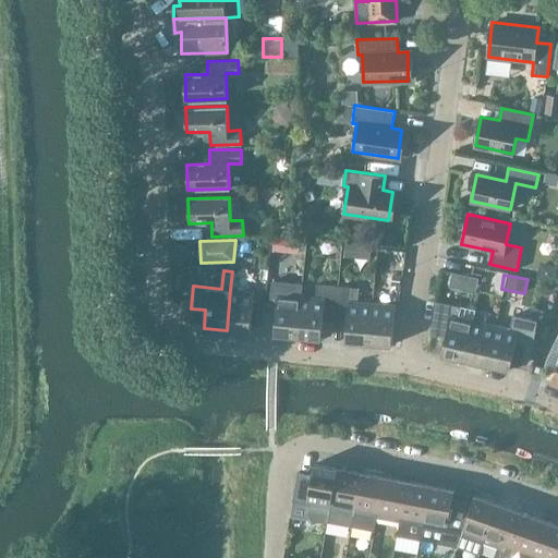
[(298,337),(304,337),(322,339),(323,319),(335,320),(338,286),(317,283),(315,298),(301,295),(298,337)]
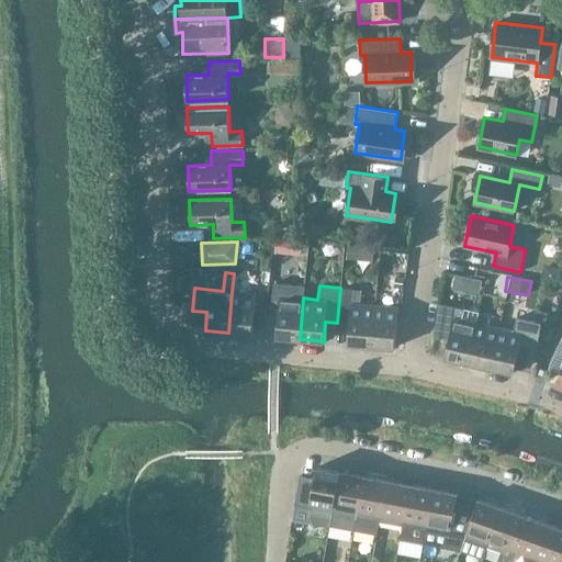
[(361,290),(340,288),(337,323),(349,324),(347,344),(371,346),(374,304),(360,303),(361,290)]
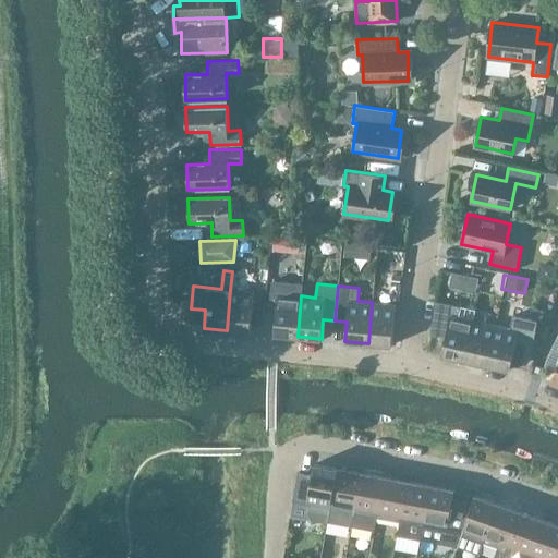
[(251,332),(254,292),(230,290),(227,330),(251,332)]
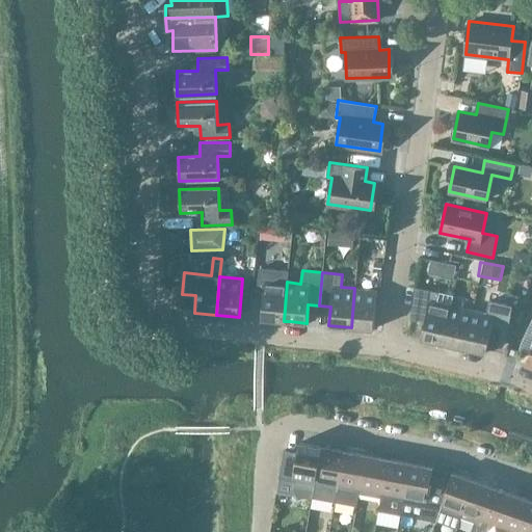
[(262,319),(284,321),(287,282),(265,281),(262,319)]
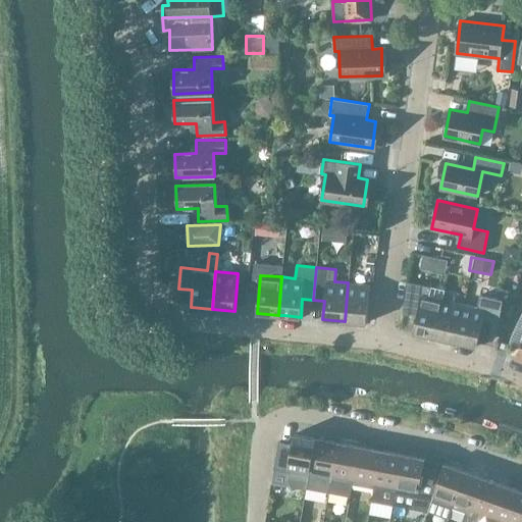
[(370,284),(348,282),(345,321),(366,322),(370,284)]
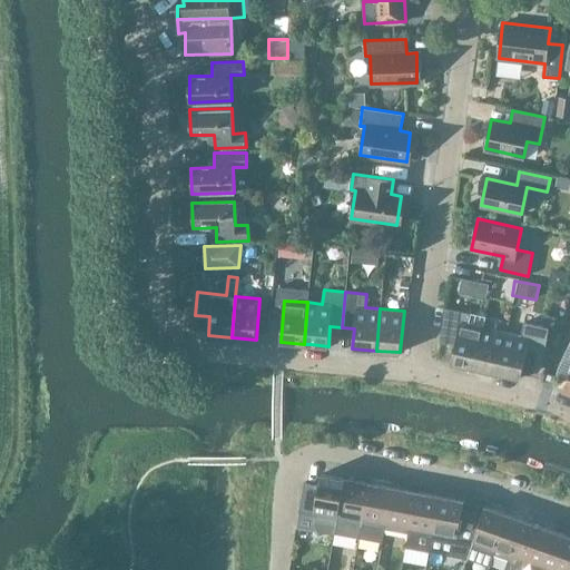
[(470,314),(444,308),(440,342),(454,345),(451,362),(474,367),(483,327),(468,323),(470,314)]
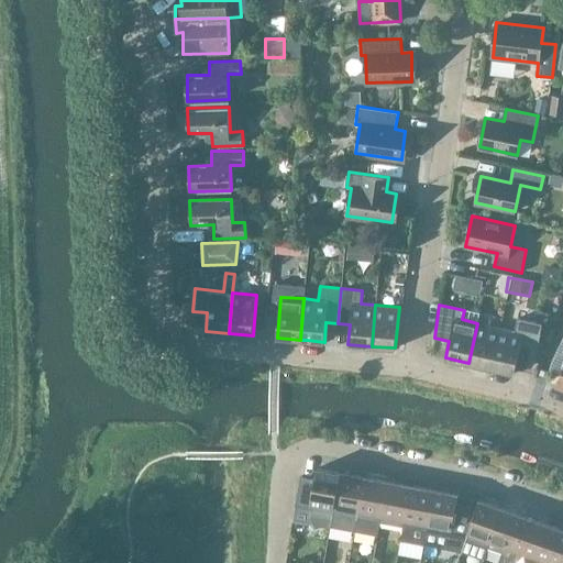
[(538,349),(541,323),(517,318),(515,331),(500,328),(492,368),(514,373),(515,368),(532,373),(538,349)]
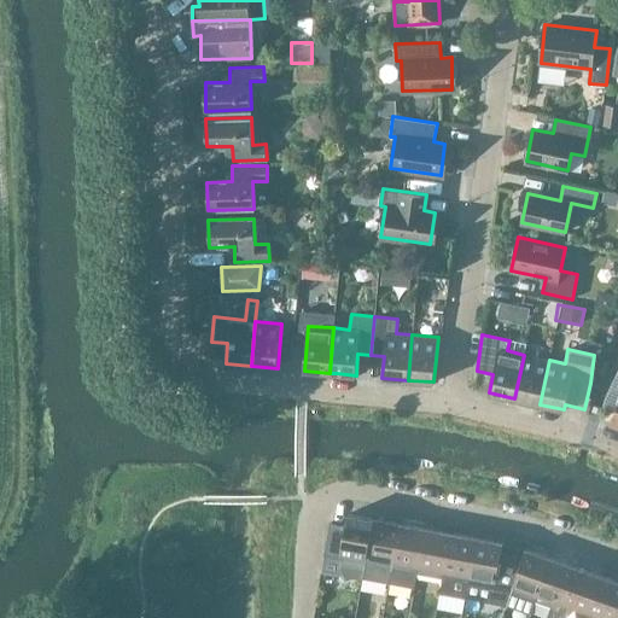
[(549,360),(524,355),(514,398),(540,404),(549,360)]
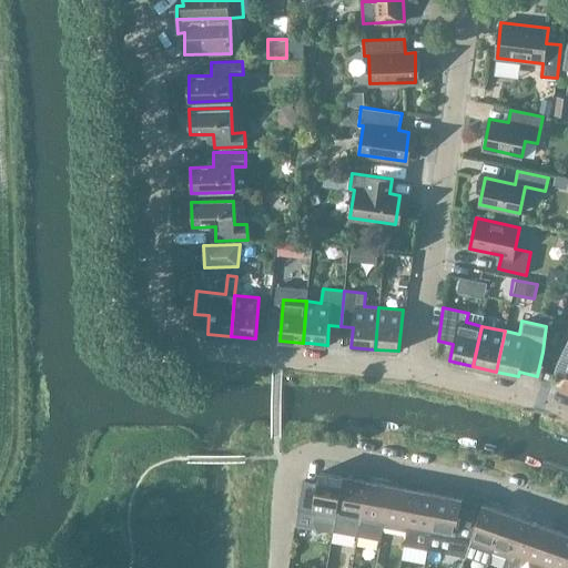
[(333,531),(336,518),(344,476),(320,472),(317,483),(303,479),(297,510),(315,514),(313,523),(317,530),(333,534),(333,531)]
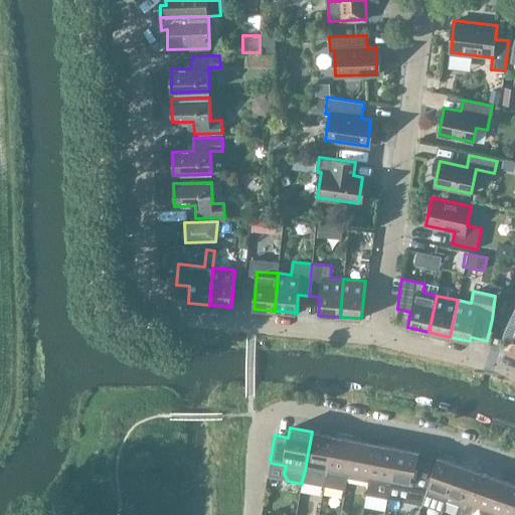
[(333,436),(312,432),(305,470),(302,482),(324,486),(333,436)]
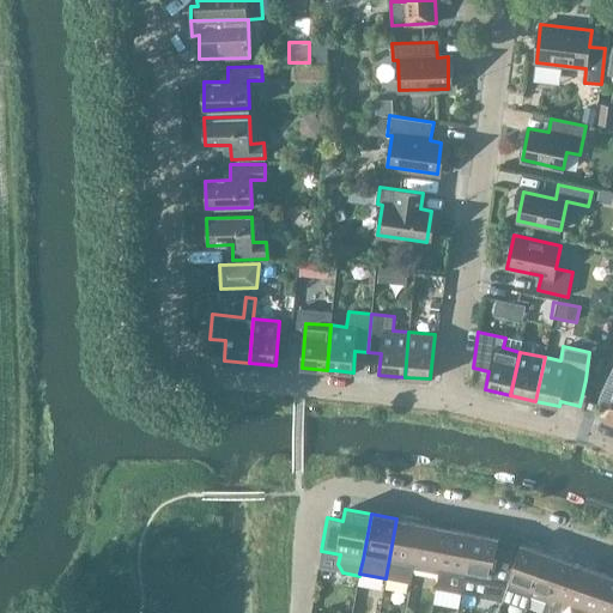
[(413,569),(422,523),(396,519),(386,578),(411,583),(413,569)]
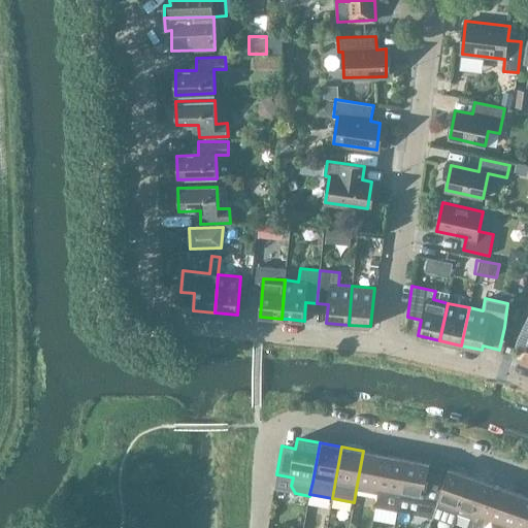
[(356,490),(378,494),(386,455),(363,451),(356,490)]
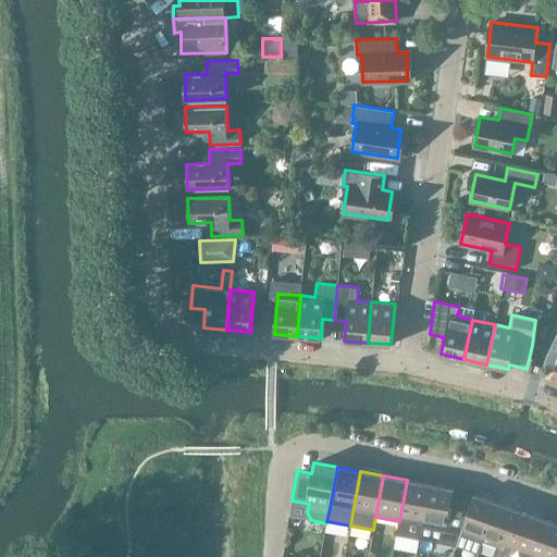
[(419,540),(422,525),(430,484),(407,480),(399,521),(396,535),(419,540)]
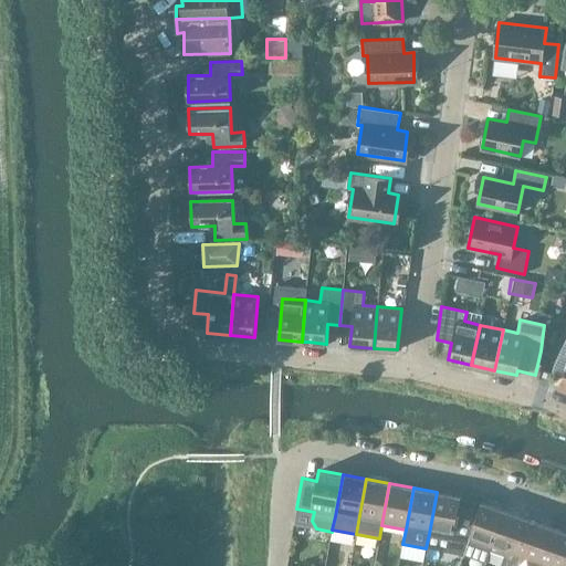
[(467,544),(467,543),(478,514),(459,507),(461,496),(437,492),(429,534),(426,548),(463,555),(467,544)]
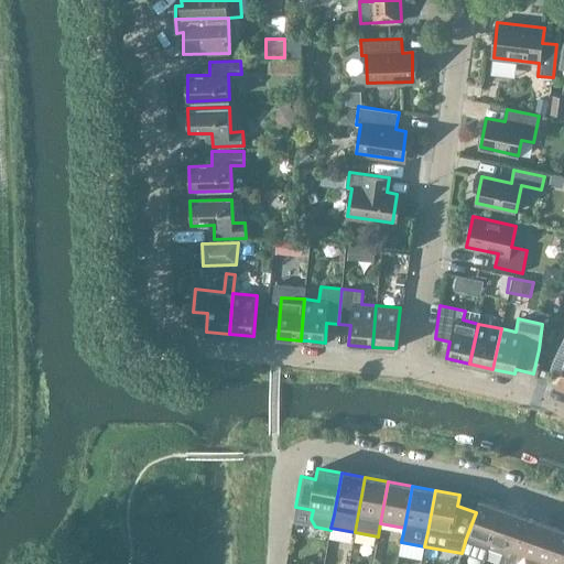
[(466,540),(489,549),(502,509),(479,501),(476,512),(465,541),(466,540)]
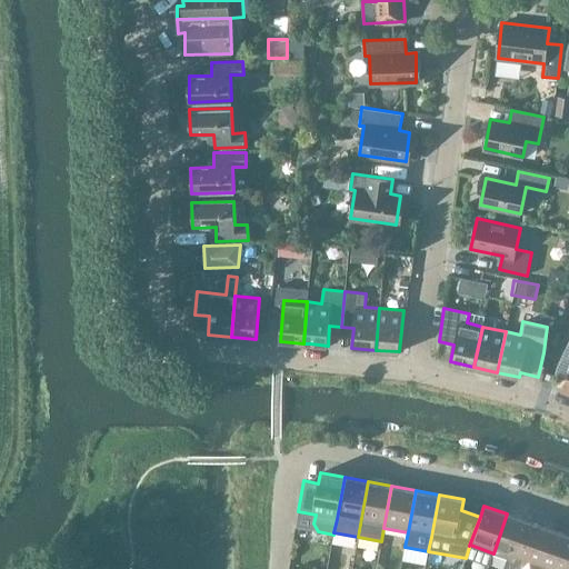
[(530,521),(507,513),(493,553),(507,558),(502,568),(512,568),(516,561),(530,521)]
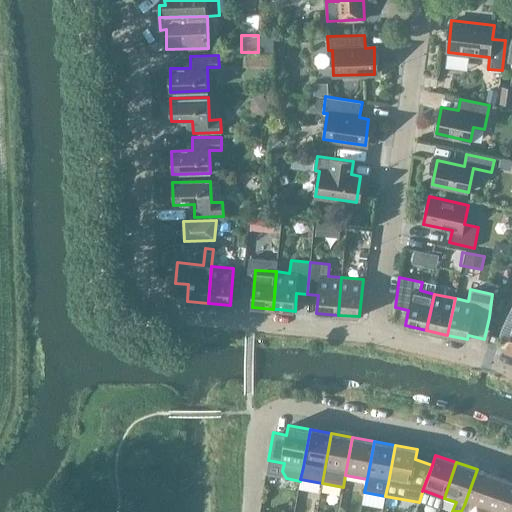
[(497,477),(477,469),(464,505),(483,511),(485,511),(487,506),(487,505),(497,477)]
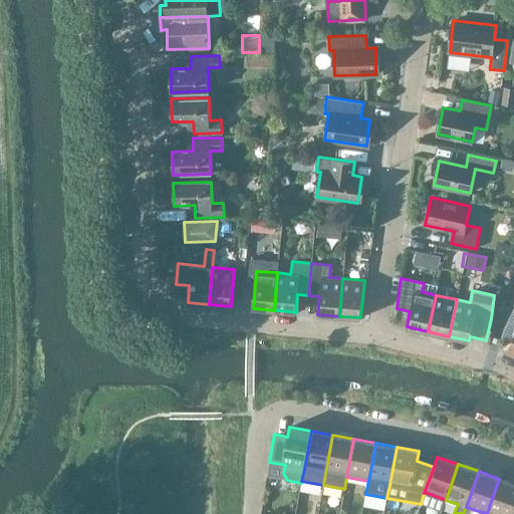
[(489,507),(489,508),(487,513),(509,513),(513,501),(513,483),(499,479),(489,507)]
